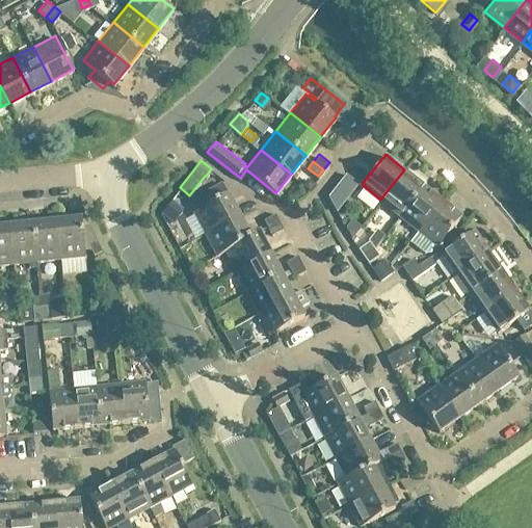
[(399,214),(423,184),(404,169),(380,200),(399,214)]
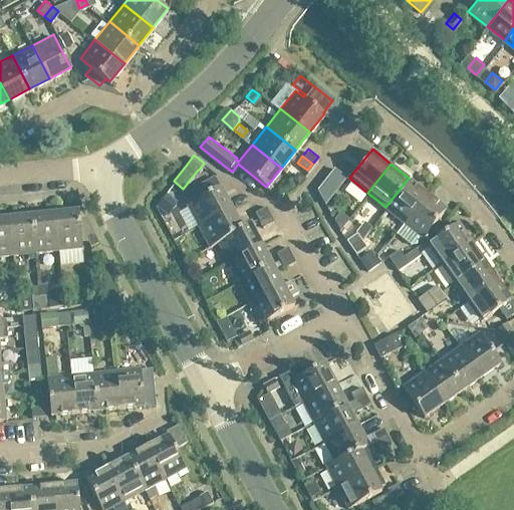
[(332,182),(340,172),(333,166),(326,176),(332,182)]
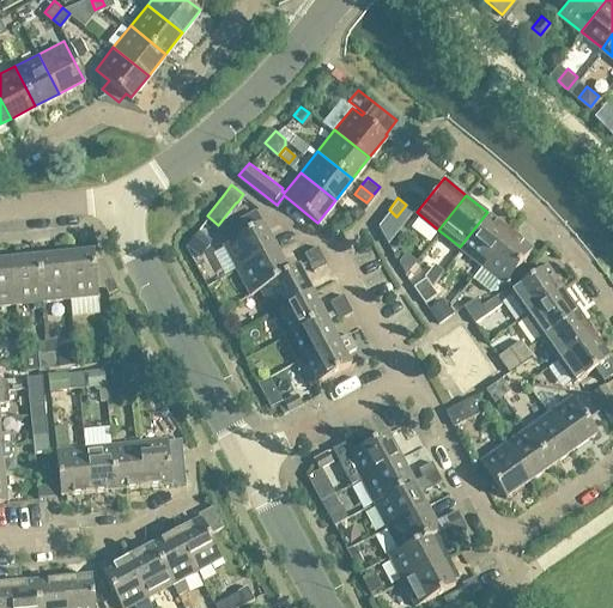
[(351,204),(346,211),(356,218),(363,208),(356,204),(351,204)]
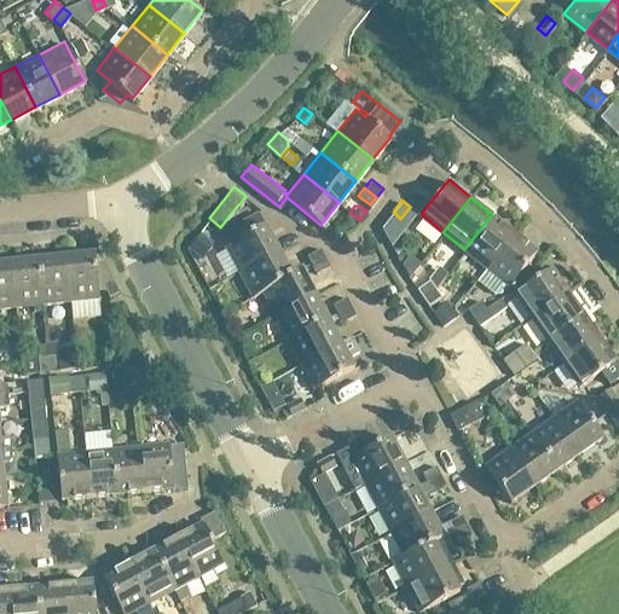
[(278,248),(265,222),(258,209),(230,224),(237,238),(225,244),(238,270),(278,248)]
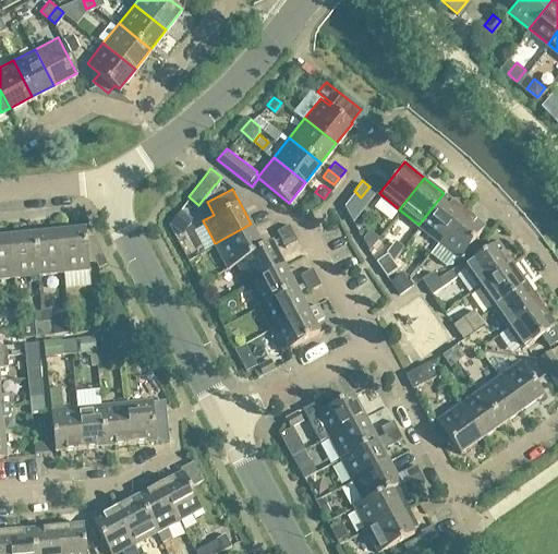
[(438,240),(463,208),(444,193),(419,225),(438,240)]
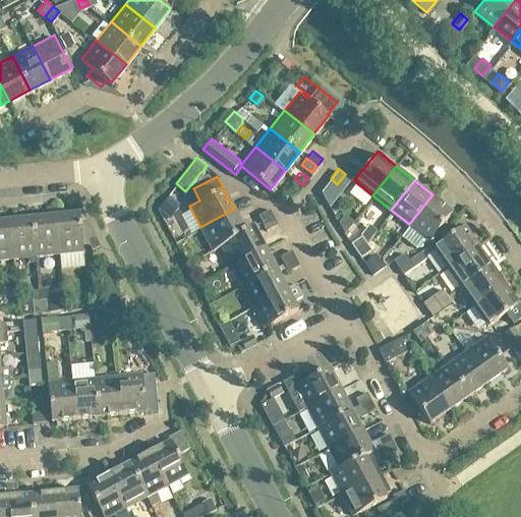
[(171,216),(181,202),(169,192),(159,207),(171,216)]
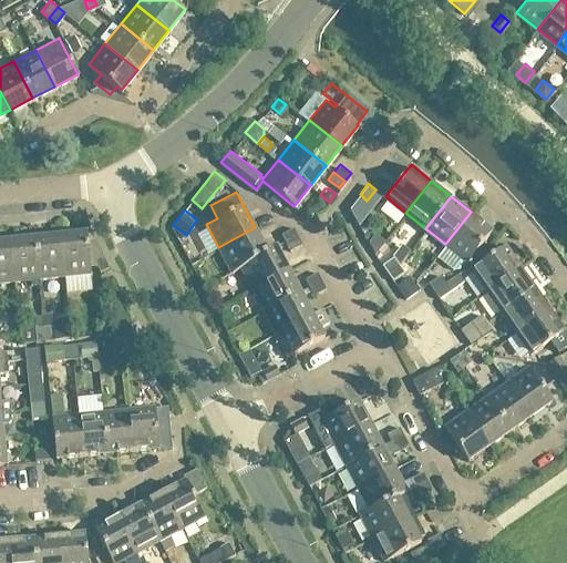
[(465,260),(492,228),(471,212),(445,244),(437,255),(452,267),(459,266),(464,259),(465,260)]
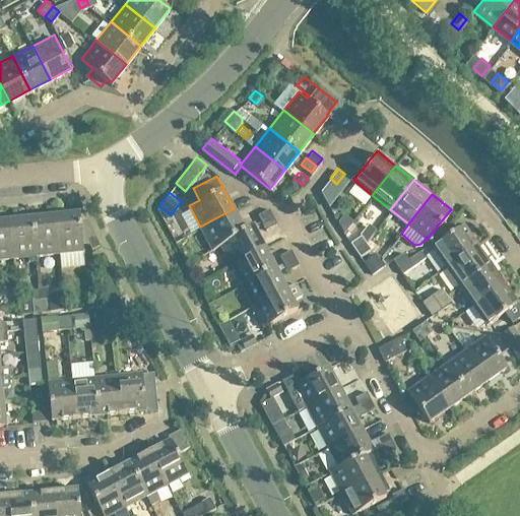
[(272,212),(269,206),(257,212),(261,220),(272,212)]
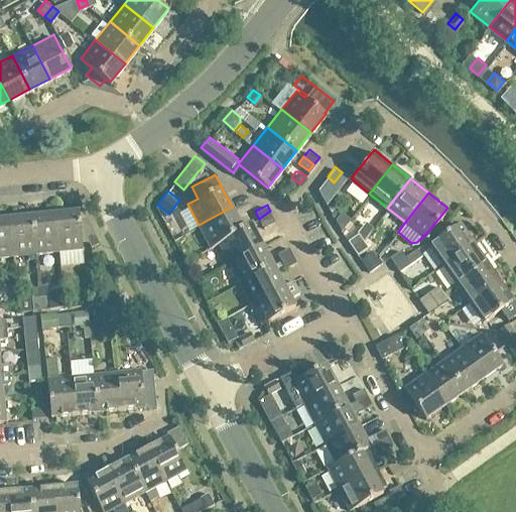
[(243,227),(242,226),(232,207),(199,225),(210,246),(219,241),(218,240),(243,227)]
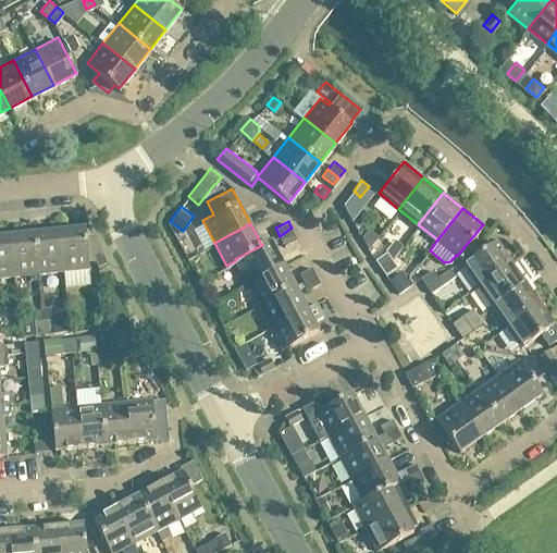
[(88,267),(84,225),(59,229),(63,269),(88,267)]
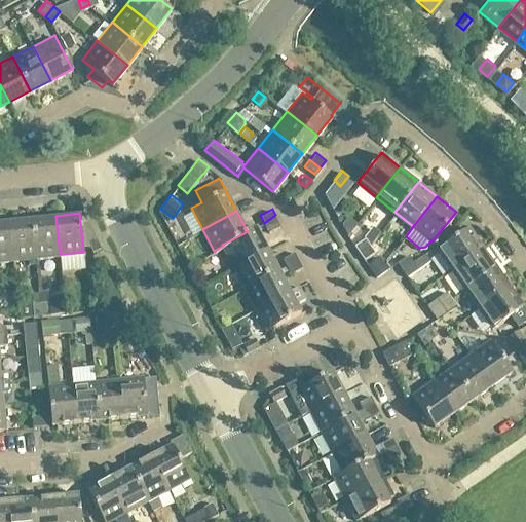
[(279,224),(278,221),(275,215),(264,223),(268,230),(279,224)]
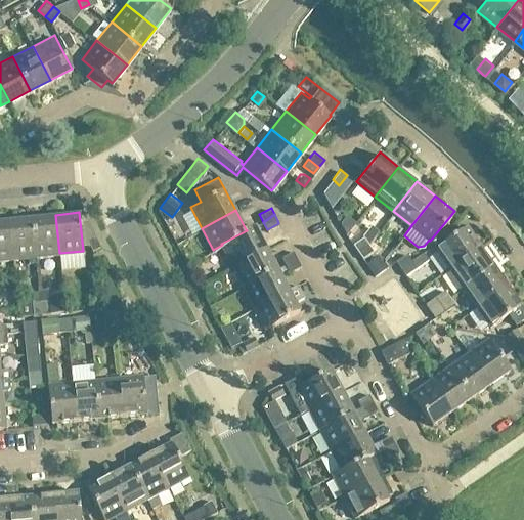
[(59,253),(55,215),(32,217),(36,255),(59,253)]
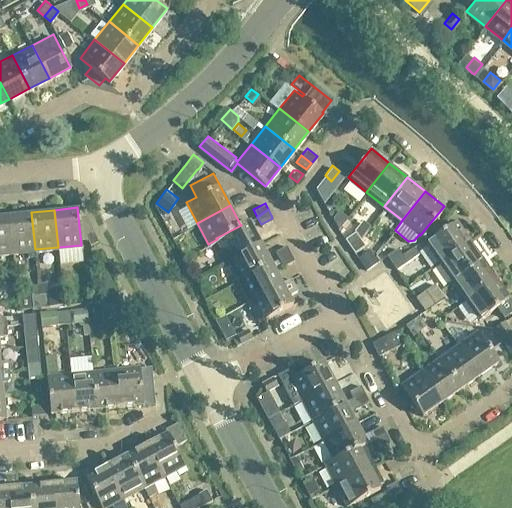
[(35,249),(31,212),(9,214),(12,252),(35,249)]
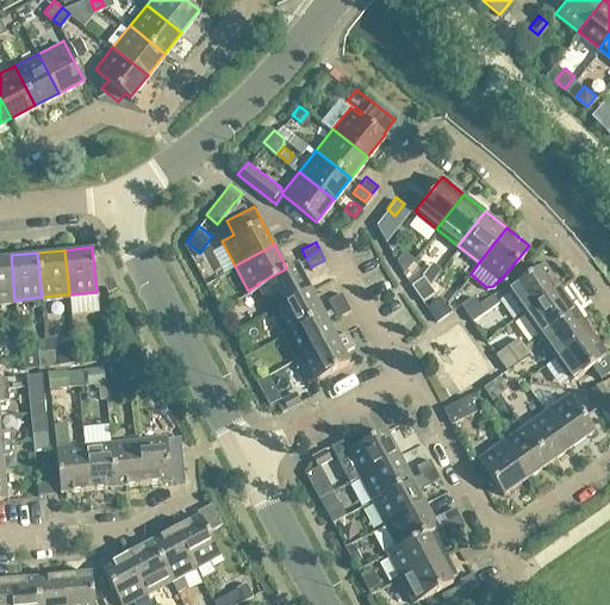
[(0,300),(14,300),(11,255),(0,256),(0,300)]
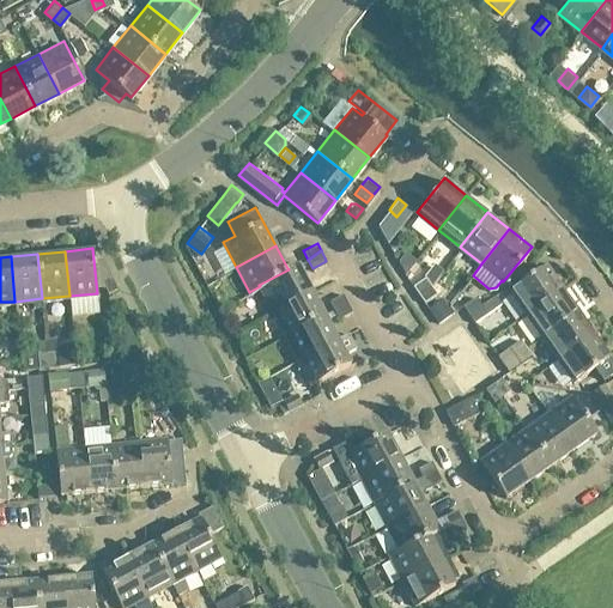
[(311,289),(298,263),(287,268),(289,269),(259,285),(260,286),(272,309),(311,289)]
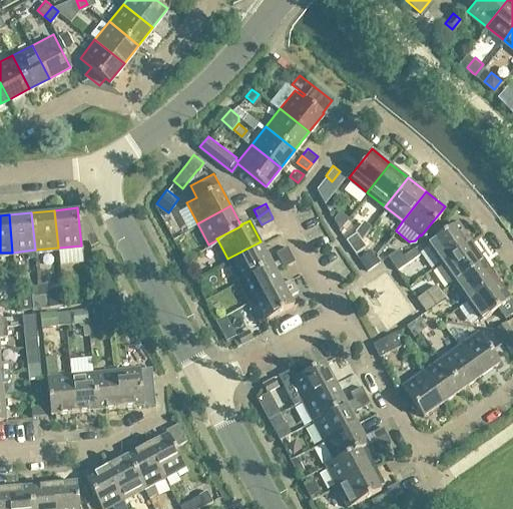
[(440,262),(470,239),(457,220),(426,241),(440,262)]
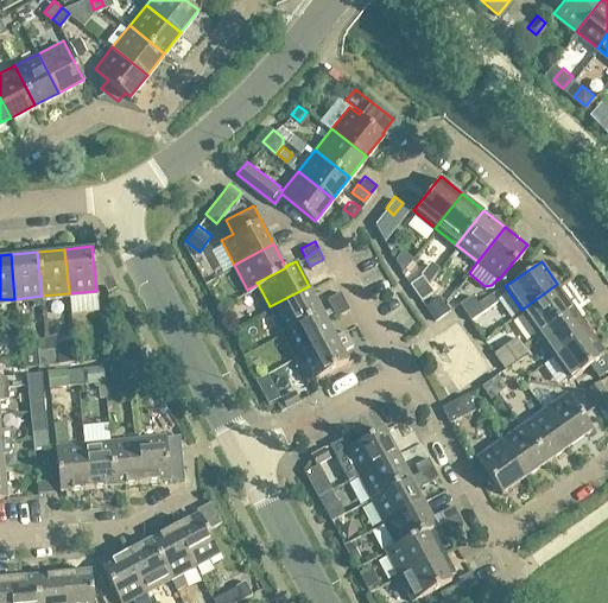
[(116,284),(111,272),(109,271),(100,275),(107,289),(112,286),(116,284)]
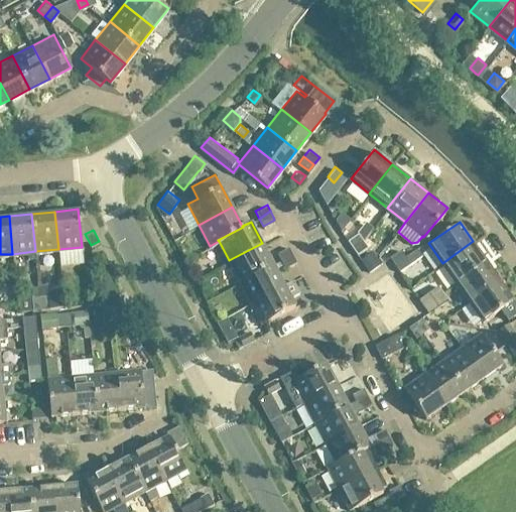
[(352,246),(363,238),(358,232),(348,239),(352,246)]
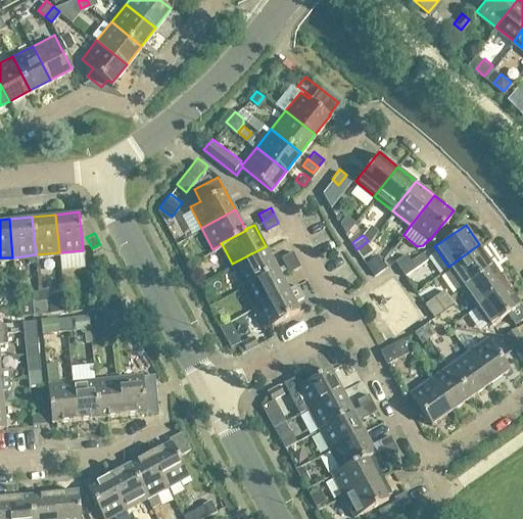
[(362,256),(373,248),(368,241),(357,249),(362,256)]
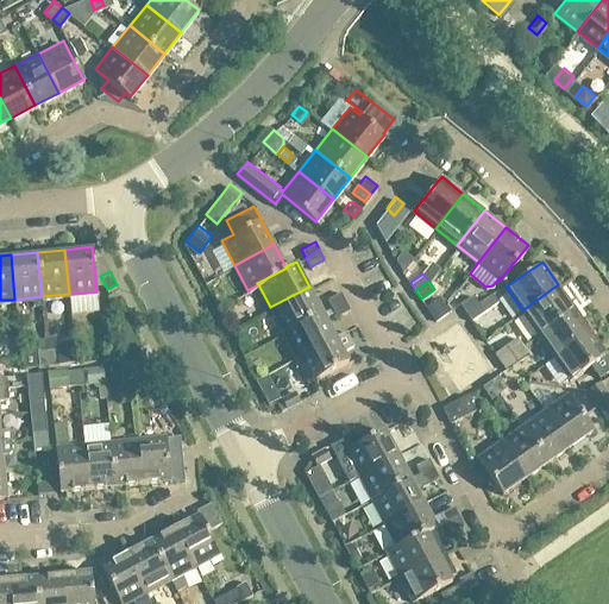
[(538,332),(573,307),(558,284),(522,310),(538,332)]
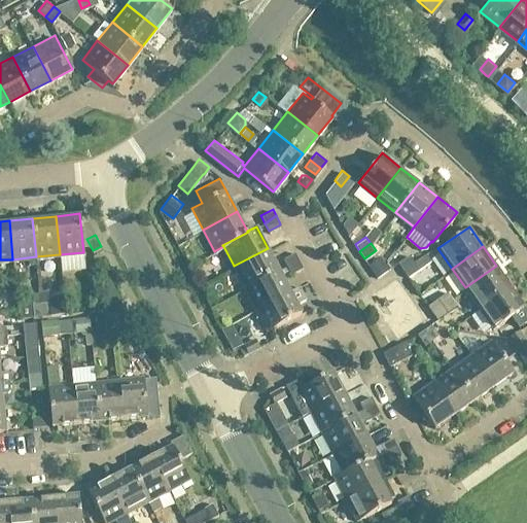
[(279,269),(268,248),(234,266),(245,287),(279,269)]
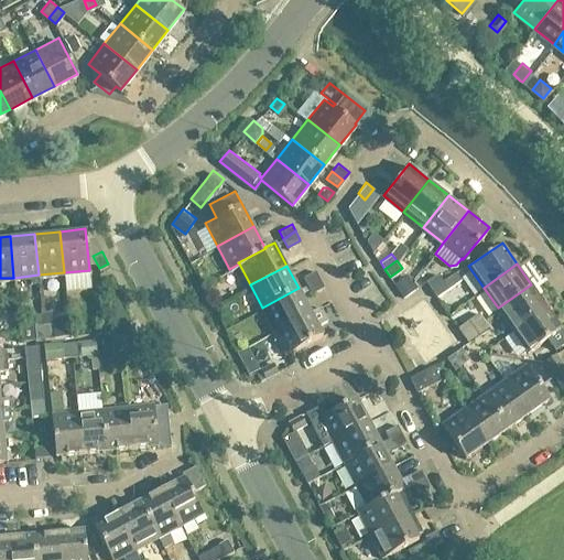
[(307,283),(320,277),(315,268),(303,275),(307,283)]
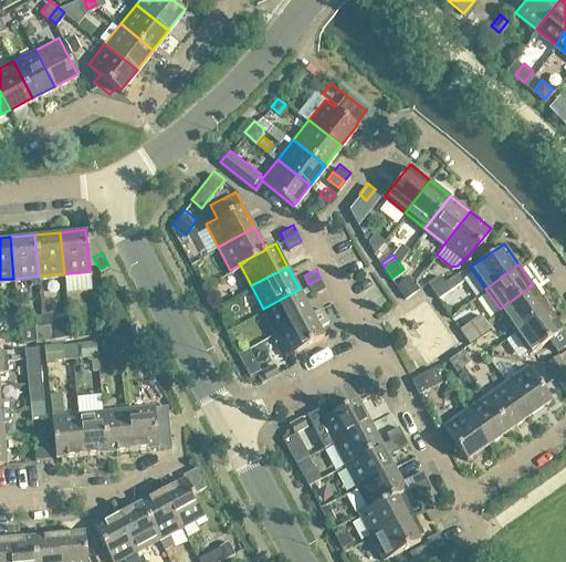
[(458,271),(444,280),(432,288),(438,295),(462,279),(458,271)]
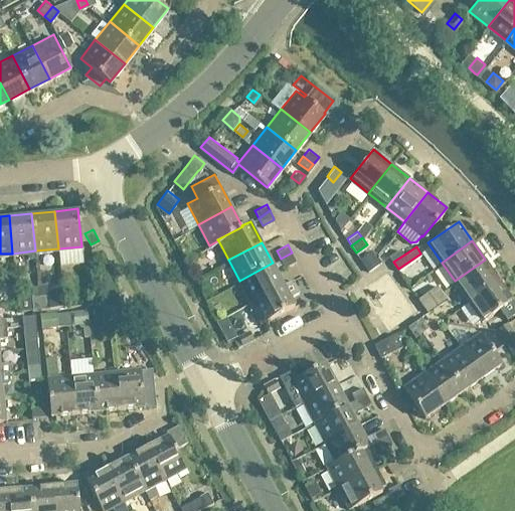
[(393,262),(404,254),(399,247),(388,254),(393,262)]
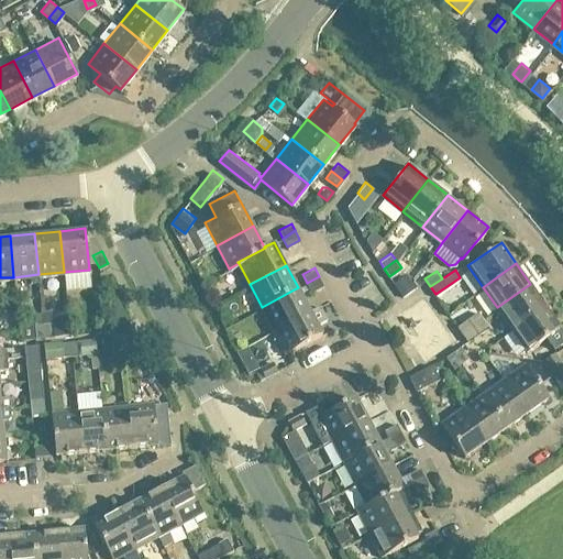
[(406,272),(393,281),(399,289),(403,294),(415,285),(406,272)]
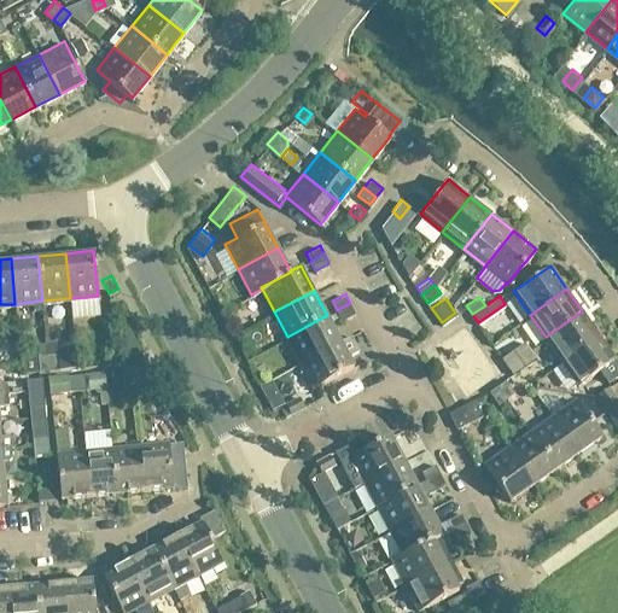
[(342,319),(355,311),(350,303),(337,310),(342,319)]
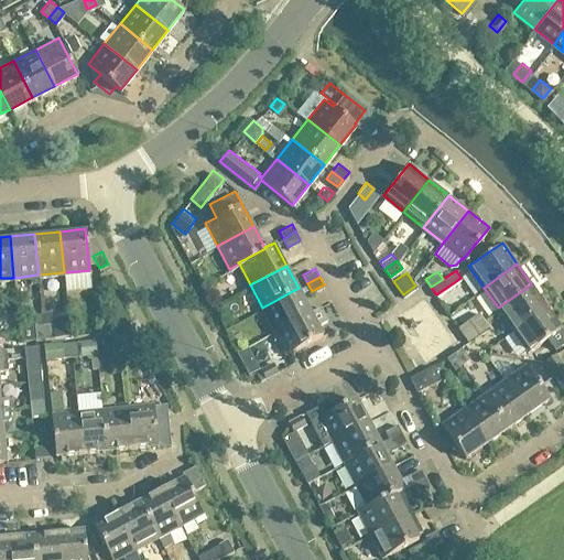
[(512,329),(545,305),(531,284),(498,308),(512,329)]
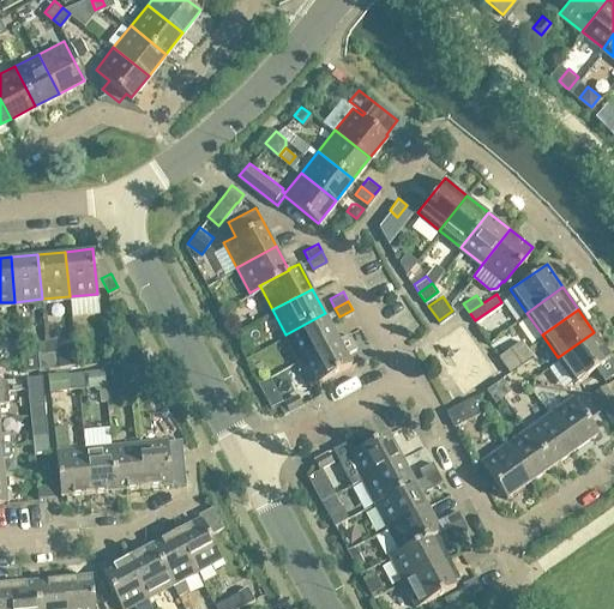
[(337,337),(325,313),(286,335),(298,359),(337,337)]
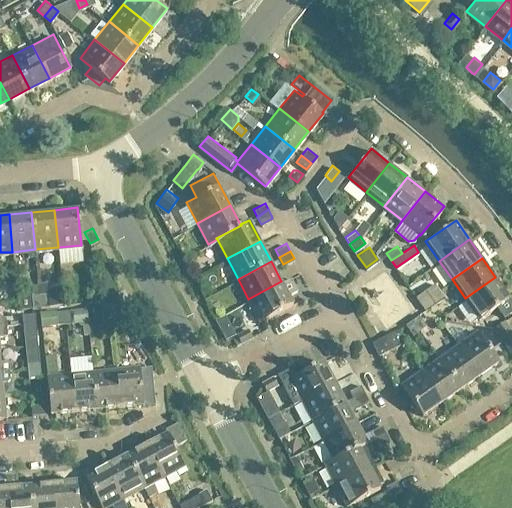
[(291,276),(281,281),(248,299),(259,320),(292,302),(288,294),(297,289),(291,276)]
